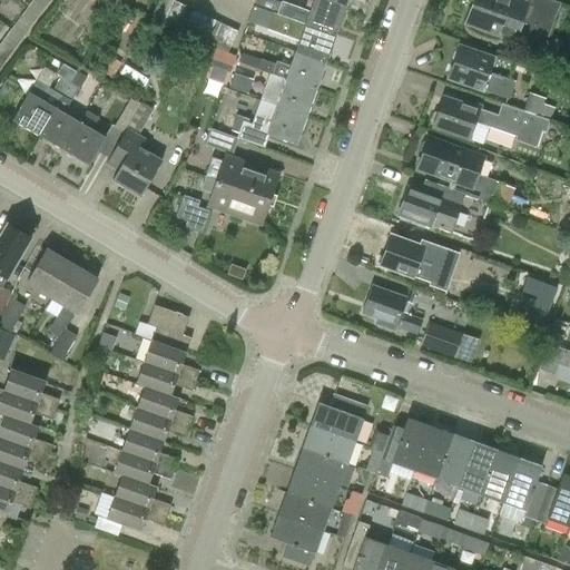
[(49,0),(32,0),(27,8),(38,17),(49,0)]
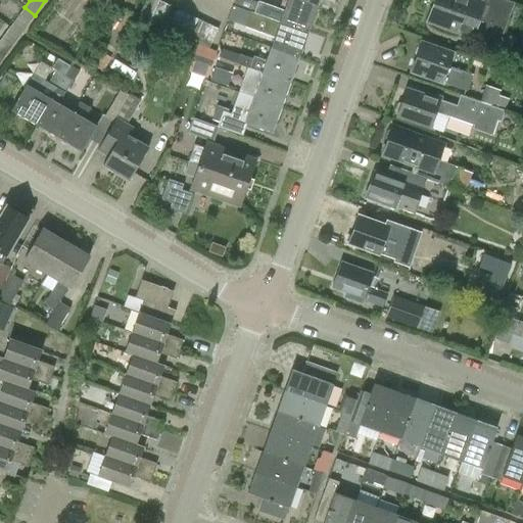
[(157,0),(145,0),(139,15),(151,20),(160,1),(157,0)]
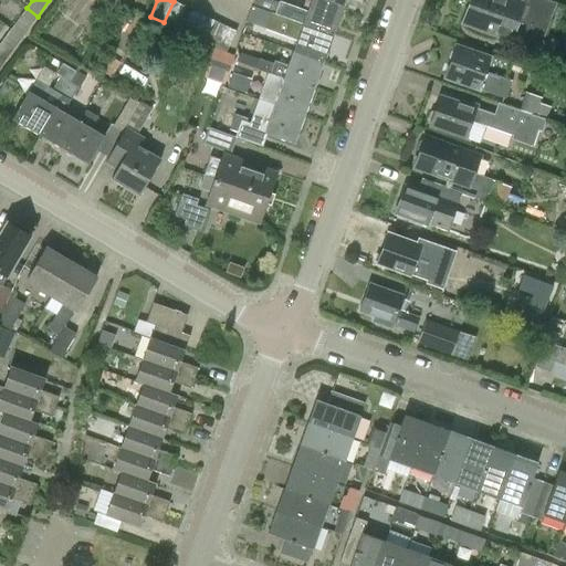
[(343,9),(317,0),(311,0),(306,13),(293,8),(293,10),(279,4),(274,16),(333,35),(343,9)]
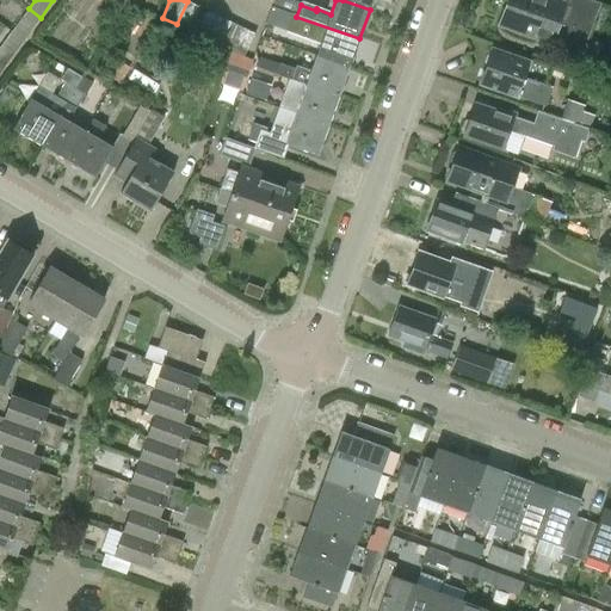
[(591,0),(567,0),(567,4),(555,0),(506,0),(498,26),(551,45),(553,43),(581,54),(599,4),(591,0)]
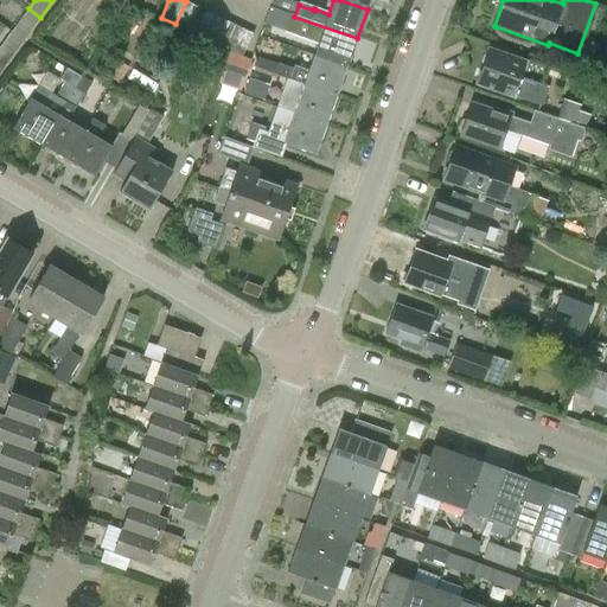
[(186,1),(176,24),(186,30),(197,7),(186,1)]
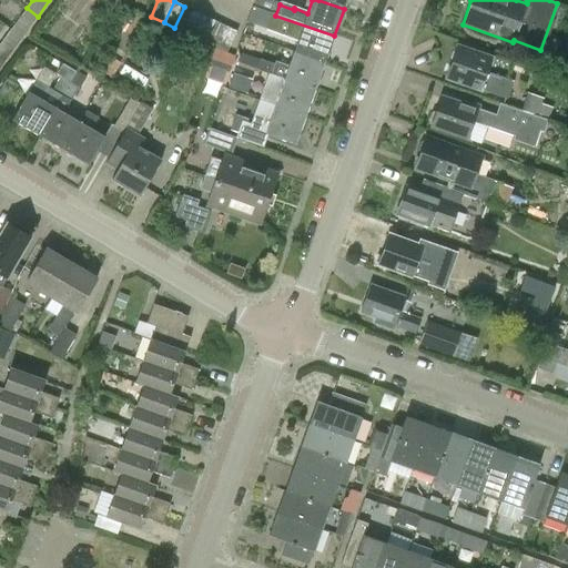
[(184,7),(174,28),(185,32),(195,11),(184,7)]
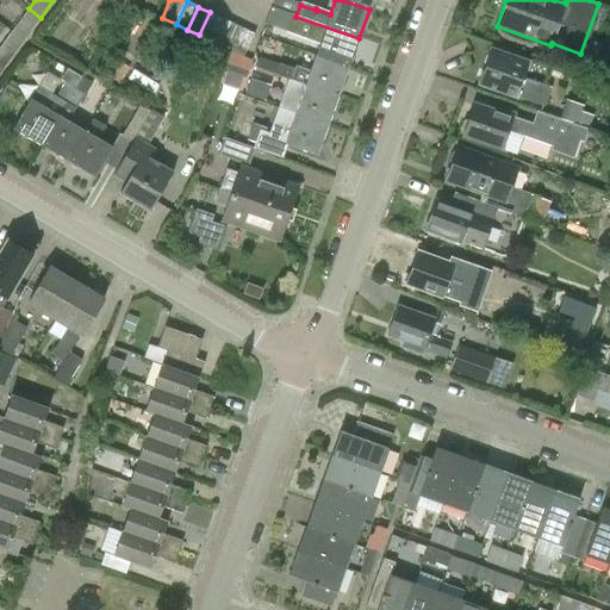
[(41,18),(29,8),(12,32),(23,41),(41,18)]
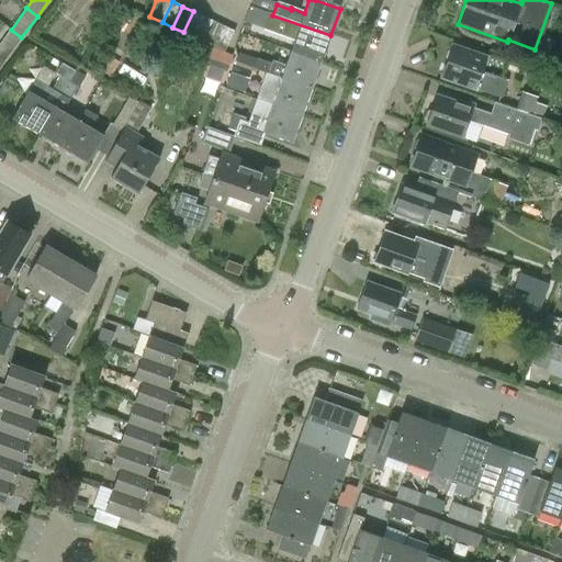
[(193,11),(183,32),(194,37),(204,17),(193,11)]
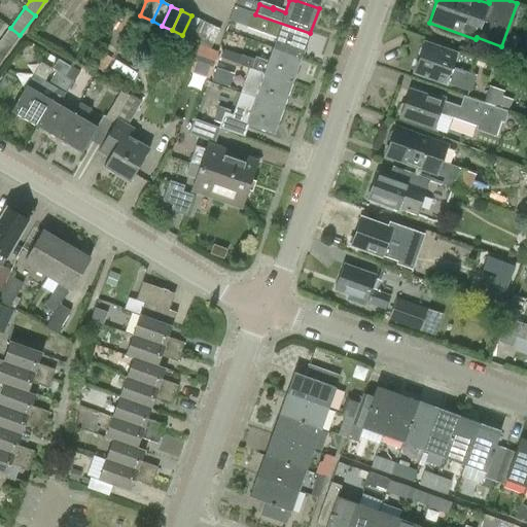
[(255,14),(251,12),(246,27),(277,38),(273,48),(301,59),(310,33),(255,14)]
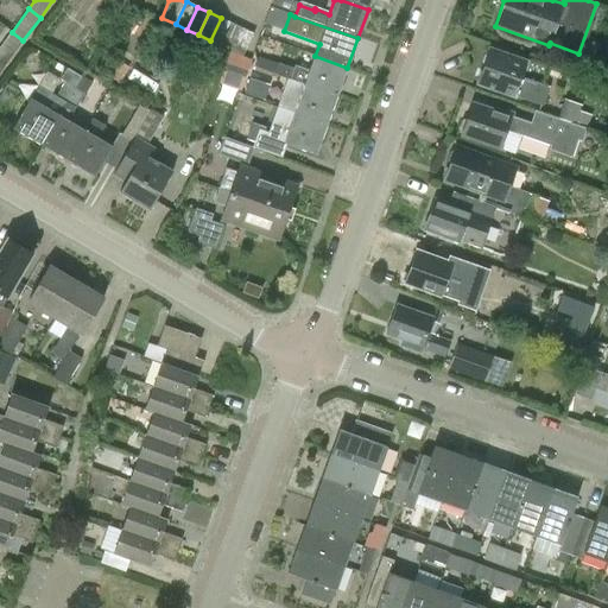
[(221,18),(210,40),(222,46),(232,24),(221,18)]
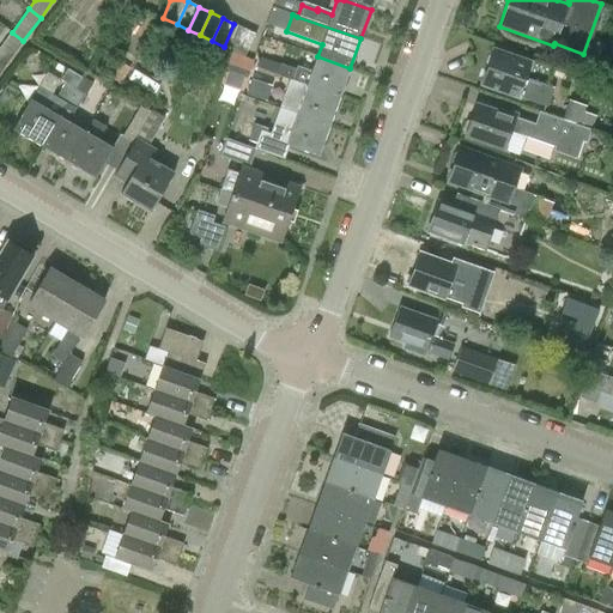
[(234,24),(224,47),(236,52),(246,29),(234,24)]
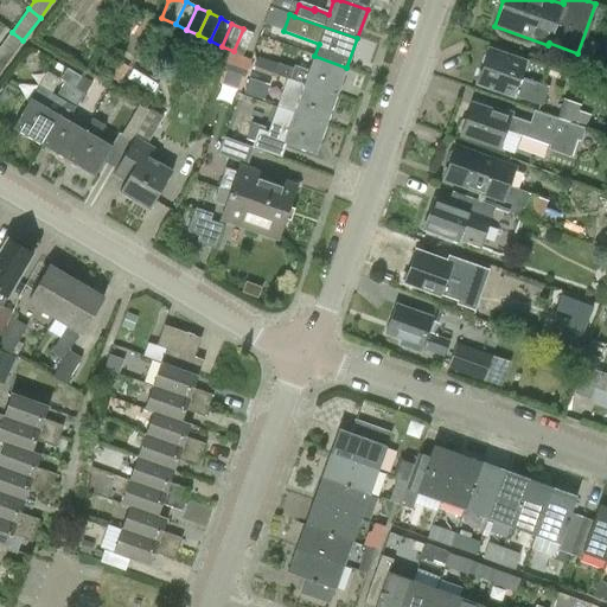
[(243,56),(254,33),(243,29),(234,51),(243,56)]
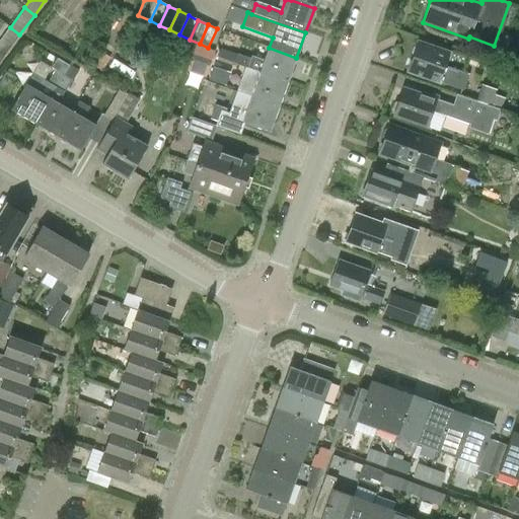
[(19,34),(10,27),(0,40),(0,51),(5,55),(19,34)]
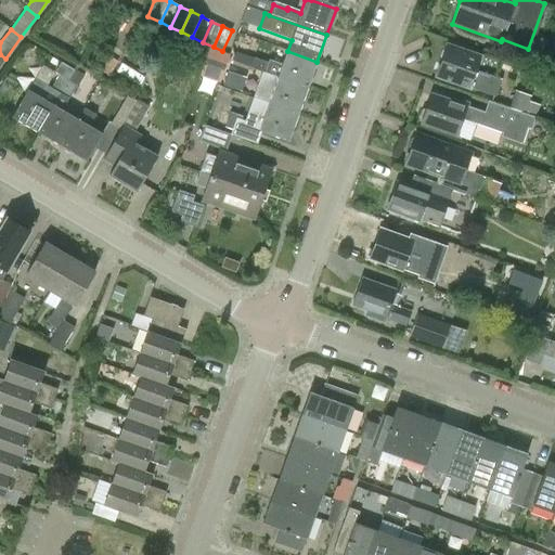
[(469,87),(481,91),(494,97),(500,80),(475,71),(480,57),(448,47),(446,52),(442,52),(440,59),(442,61),(436,77),(469,88),(469,87)]
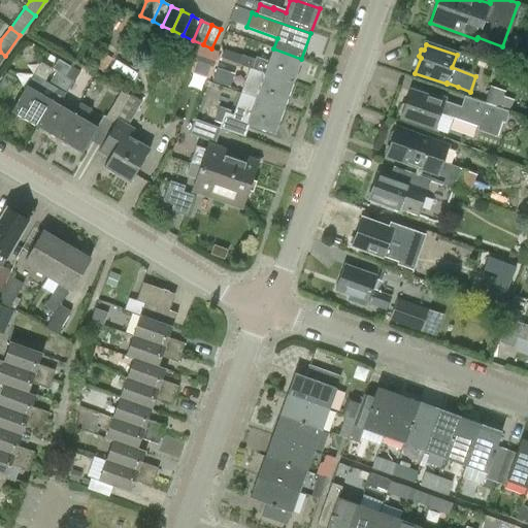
[(210,75),(218,52),(207,48),(200,72),(210,75)]
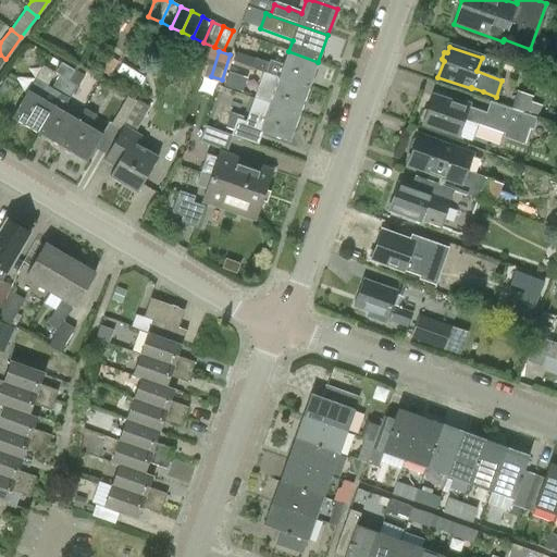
[(318,62),(288,51),(283,65),(270,60),(269,63),(255,58),(251,69),(279,78),(279,77),(309,88),(318,62)]
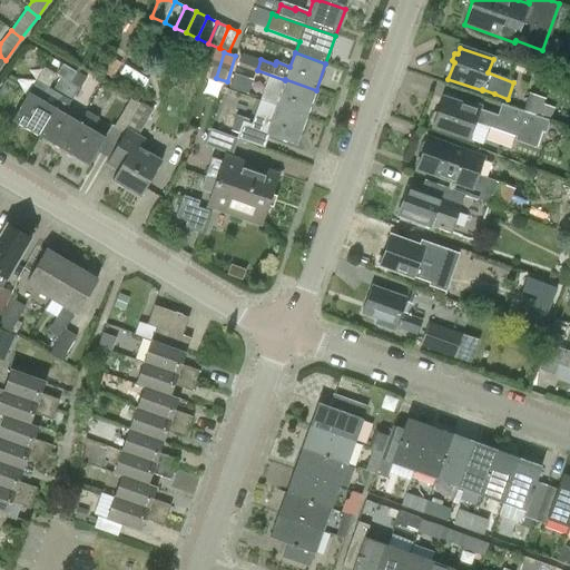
[(13,121),(39,137),(77,72),(62,64),(57,75),(60,77),(52,90),(37,81),(13,121)]
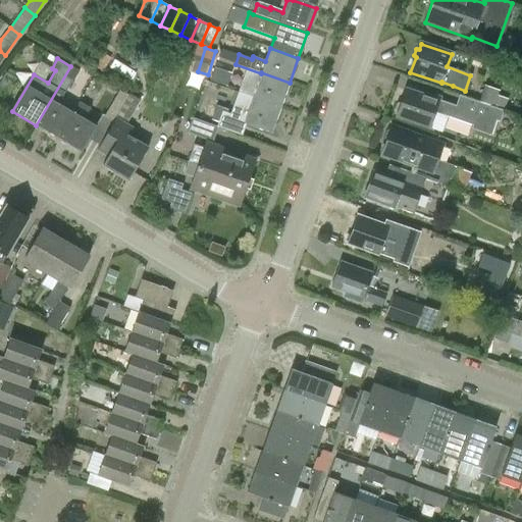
[(73,113),(72,112),(58,104),(72,81),(73,81),(79,71),(70,66),(36,125),(58,139),(73,113)]
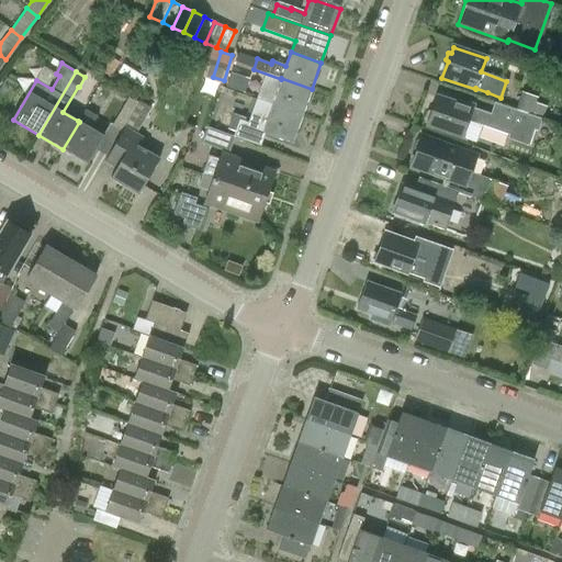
[(249,80),(231,74),(226,87),(245,93),(249,80)]
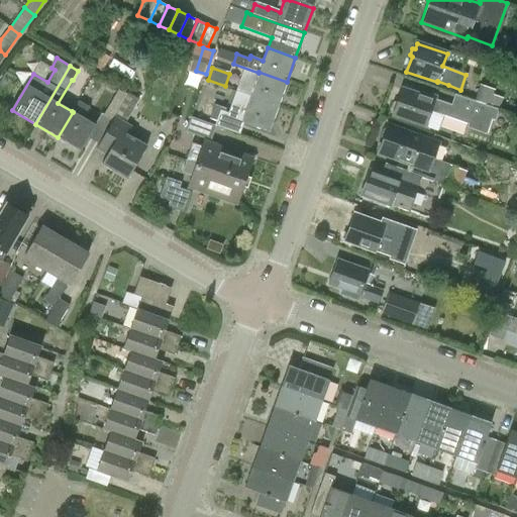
[(249,97),(278,107),(287,82),(259,72),(259,73),(249,97)]
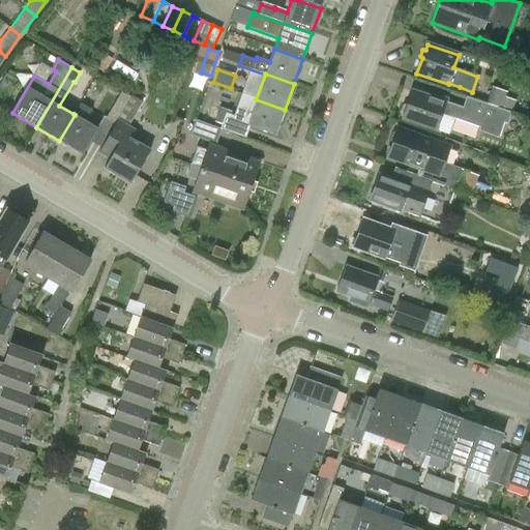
[(401,111),(404,115),(403,118),(447,134),(453,118),(479,127),(478,130),(498,137),(503,122),(507,123),(510,112),(466,97),(462,108),(446,101),(447,99),(434,94),(433,97),(413,90),(408,105),(404,105),(401,111)]
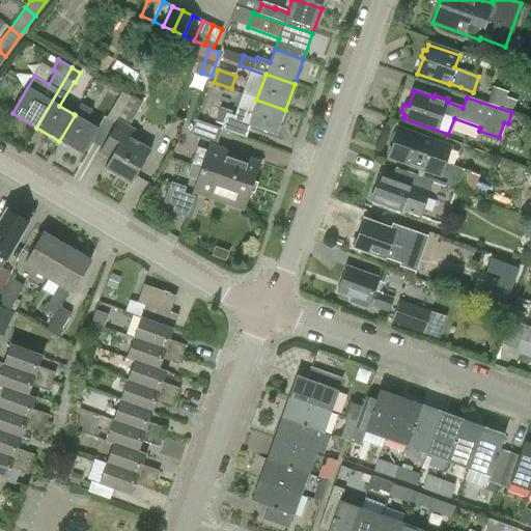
[(116,123),(132,98),(121,91),(106,117),(116,123)]
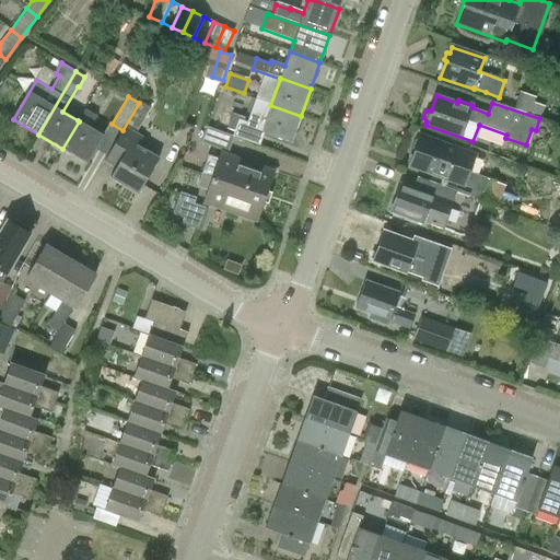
[(517,96),(513,108),(539,117),(544,105),(517,96)]
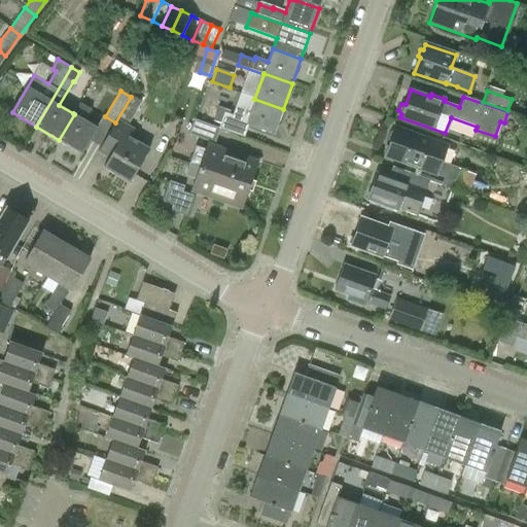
[(103,167),(130,182),(148,150),(128,139),(134,129),(126,124),(139,102),(131,97),(115,123),(98,152),(108,159),(103,167)]
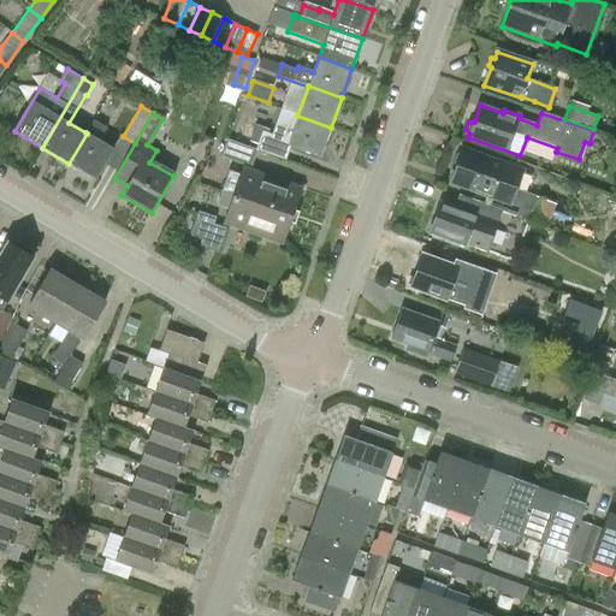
[(331,128),(297,116),(286,146),(320,158),(331,128)]
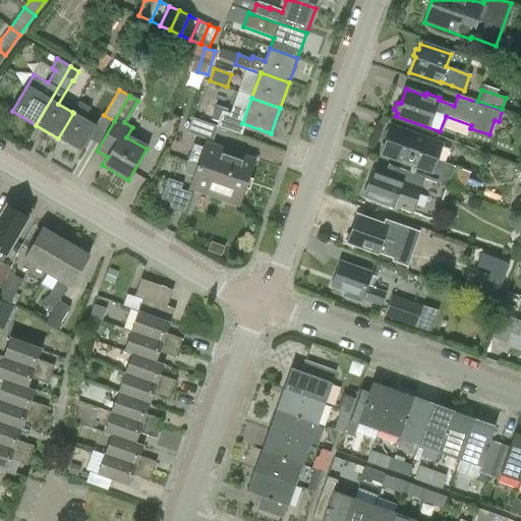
[(78,102),(72,112),(73,113),(58,138),(81,152),(97,126),(83,119),(90,108),(78,102)]
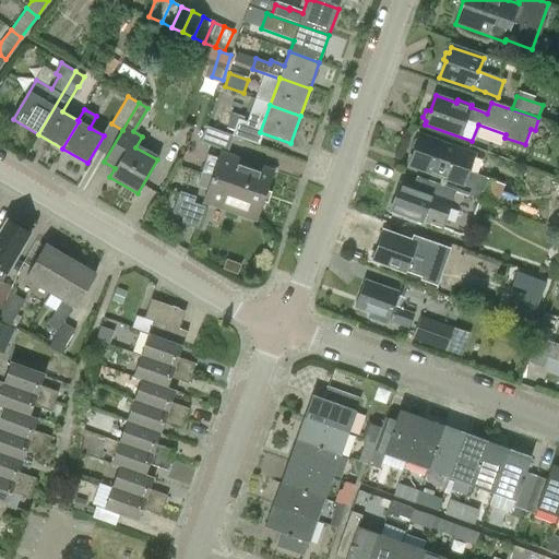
[(200,142),(227,152),(234,135),(206,126),(200,142)]
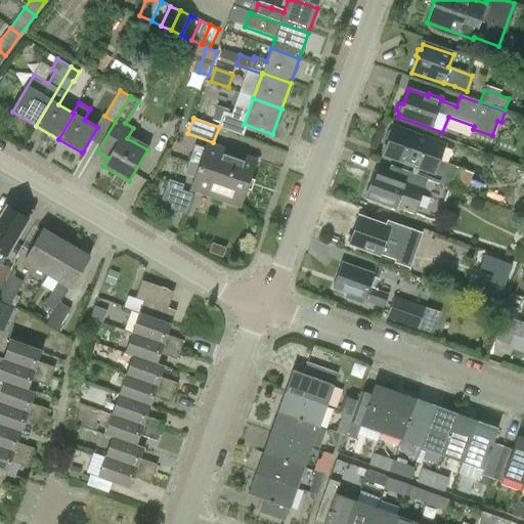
[(434,155),(438,143),(393,127),(391,131),(389,132),(386,139),(388,141),(383,156),(442,176),(439,183),(465,192),(472,174),(439,162),(441,157),(434,155)]
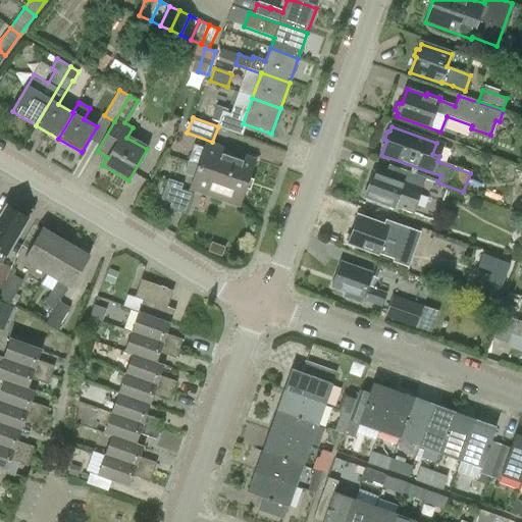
[(219,175),(221,170),(248,179),(254,162),(207,145),(207,144),(206,144),(204,148),(194,145),(188,162),(198,165),(197,168),(219,175)]
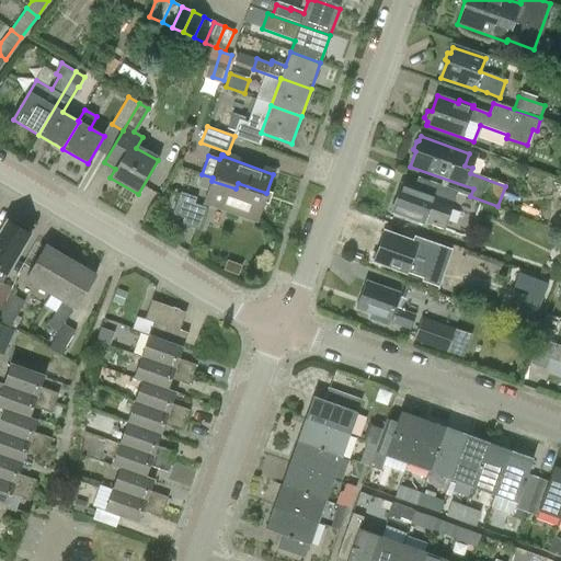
[(238,183),(236,189),(212,181),(213,178),(202,174),(197,186),(208,191),(204,202),(205,203),(206,202),(256,220),(266,193),(238,183)]
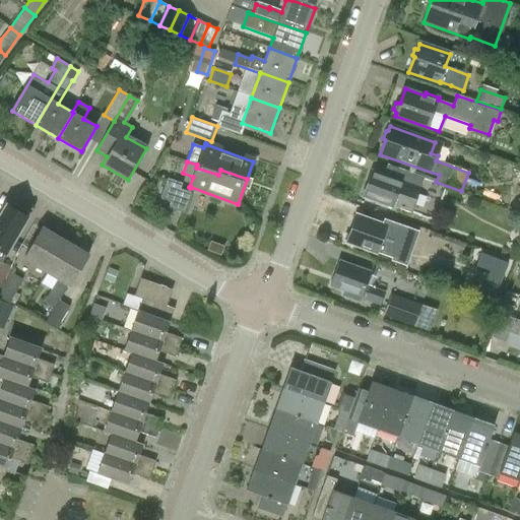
[(383,175),(371,171),(362,197),(392,208),(393,206),(411,213),(424,177),(405,171),(401,181),(383,175)]
